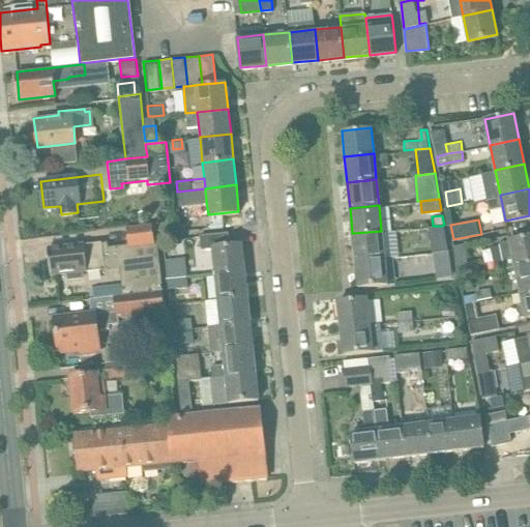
[(108,240),(101,240),(48,246),(51,273),(122,265),(124,283),(94,286),(95,295),(162,288),(156,242),(154,242),(152,223),(126,226),(128,243),(109,245),(108,240)]
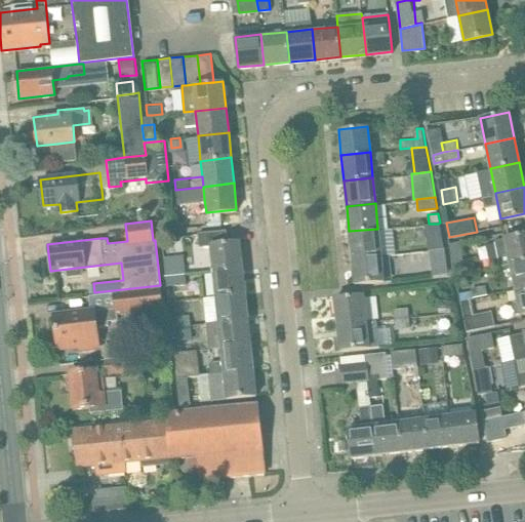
[(428,225),(429,248),(439,247),(438,224),(429,224),(428,225)]
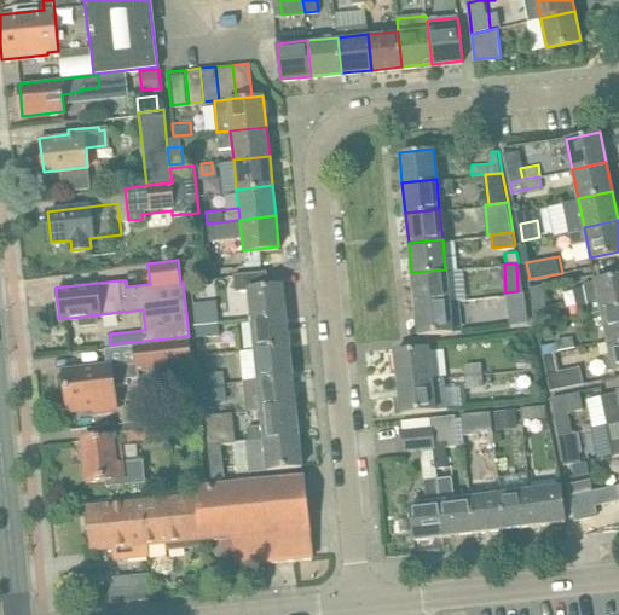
[(266,270),(243,272),(235,273),(236,293),(248,291),(252,318),(285,314),(283,284),(268,285),(266,270)]
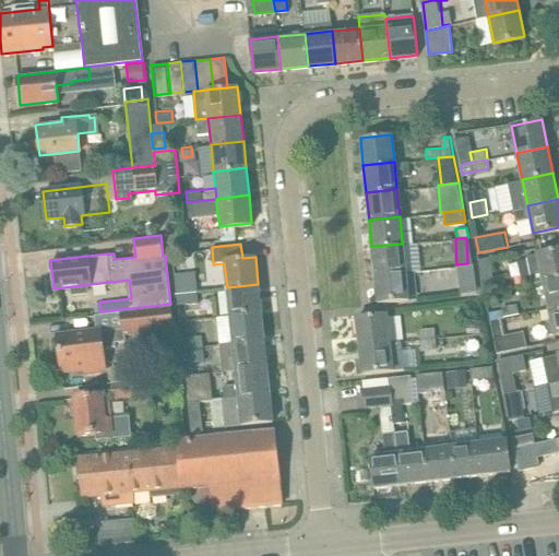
[(402,244),(371,246),(375,273),(405,271),(402,244)]
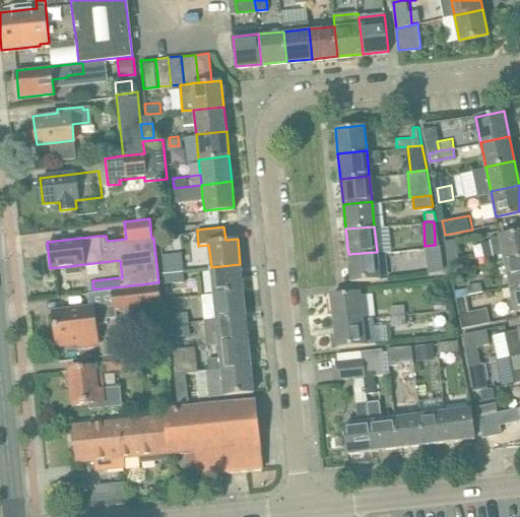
[(519,230),(500,235),(491,237),(496,262),(505,260),(519,257),(519,230)]
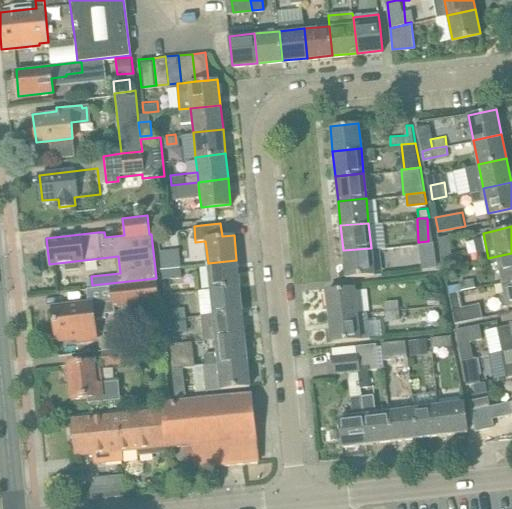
[(447,235),(436,237),(443,268),(453,265),(451,254),(447,235)]
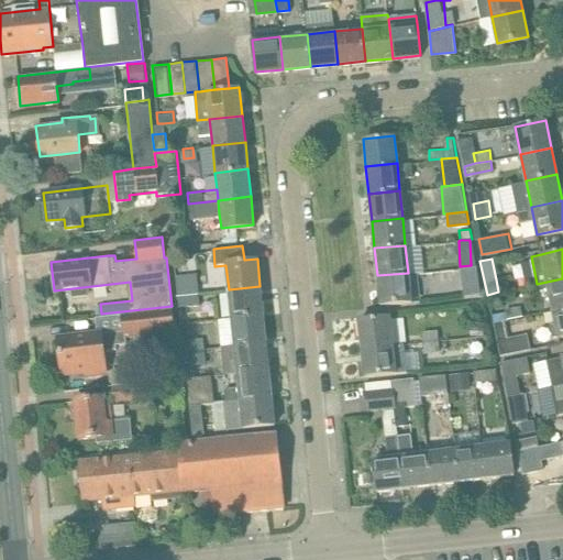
[(440,270),(440,281),(454,280),(454,268),(440,270)]
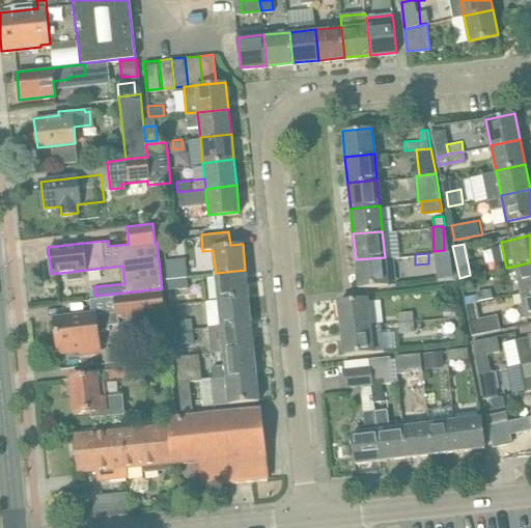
[(387,283),(385,257),(356,259),(359,286),(387,283)]
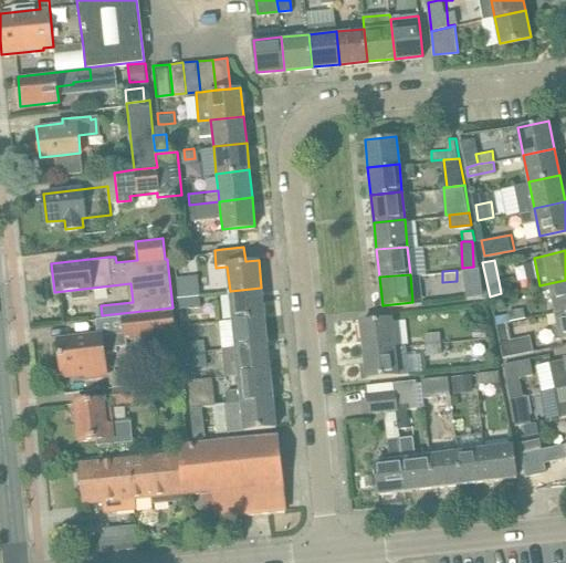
[(179,296),(201,294),(199,277),(177,280),(179,296)]
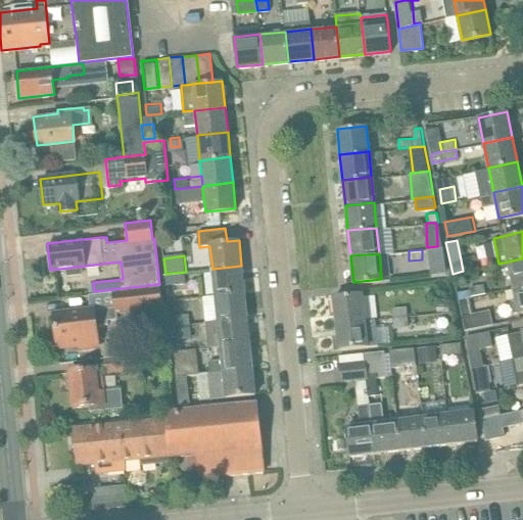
[(522,284),(522,258),(508,262),(514,287),(522,284)]
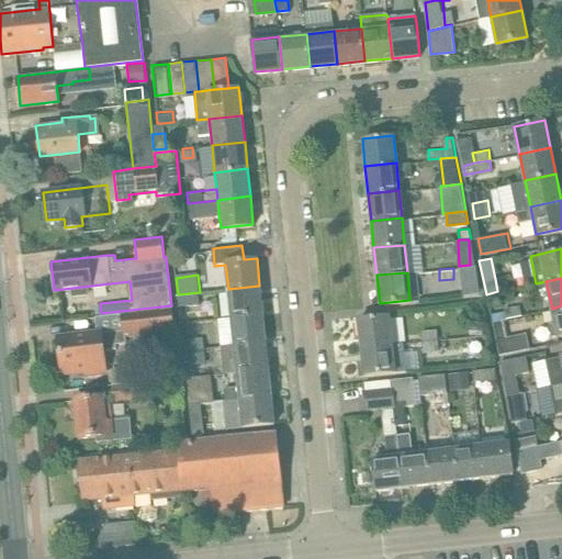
[(478,279),(461,281),(463,295),(480,293),(478,279)]
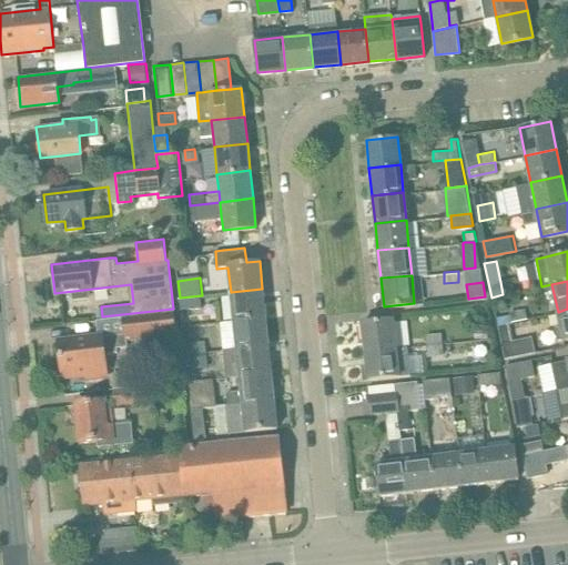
[(262,289),(231,292),(233,320),(265,316),(262,289)]
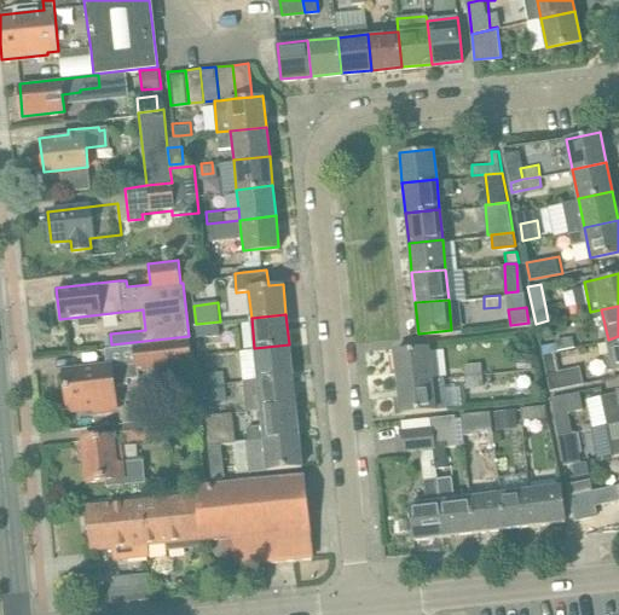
[(221,337),(220,321),(196,324),(197,340),(221,337)]
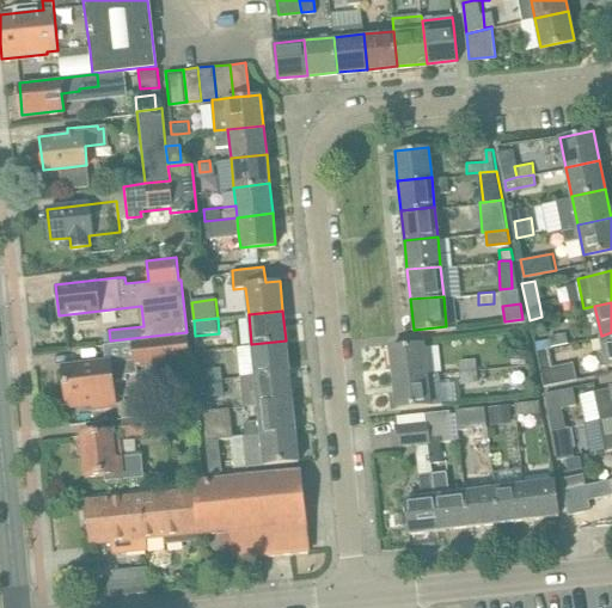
[(537,349),(552,345),(570,342),(568,331),(536,337),(537,349)]
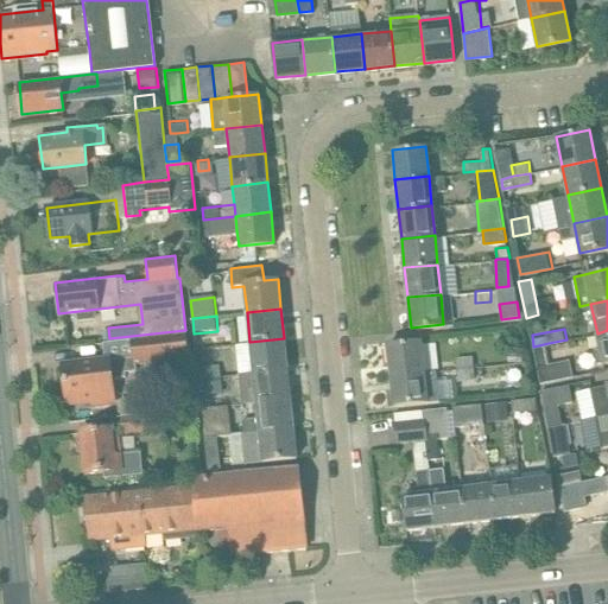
[(607,330),(597,334),(603,362),(607,361),(607,330)]
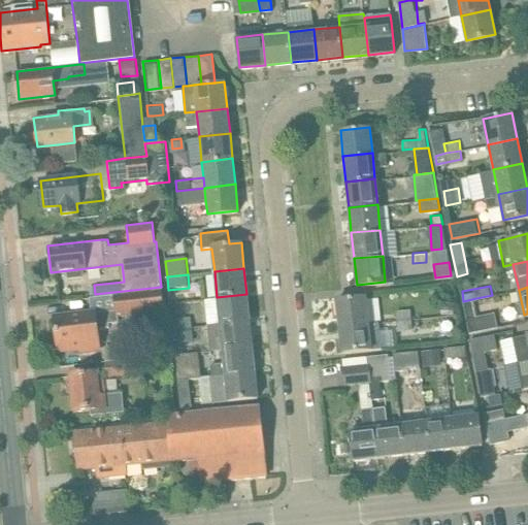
[(130,291),(90,296),(90,297),(116,294),(117,308),(118,317),(119,317),(134,315),(133,307),(149,305),(149,308),(164,306),(162,288),(130,291)]
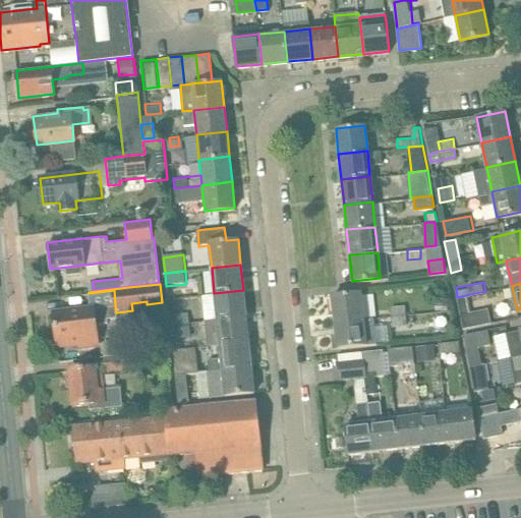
[(246,314),(243,290),(214,293),(217,319),(246,314)]
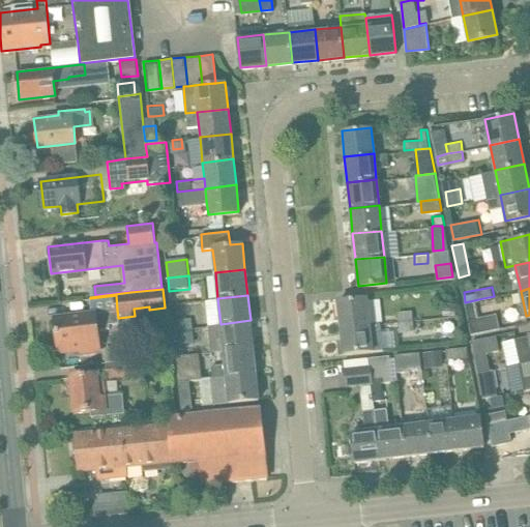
[(341,327),(371,324),(367,297),(337,300),(341,327)]
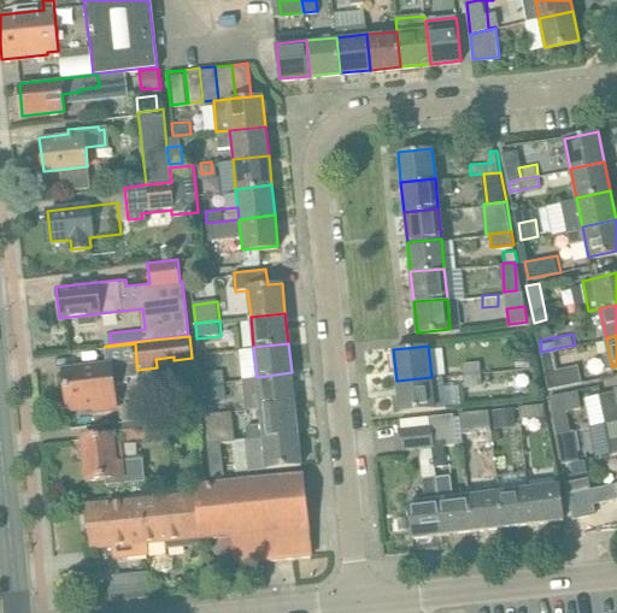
[(560,366),(557,348),(541,352),(548,389),(582,383),(579,363),(560,366)]
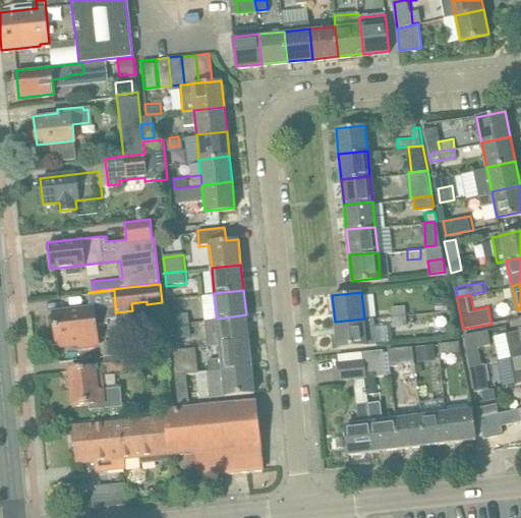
[(58,344),(77,342),(81,341),(82,345),(96,343),(95,340),(99,339),(97,323),(108,322),(108,319),(117,317),(117,312),(116,312),(115,304),(54,311),(58,344)]
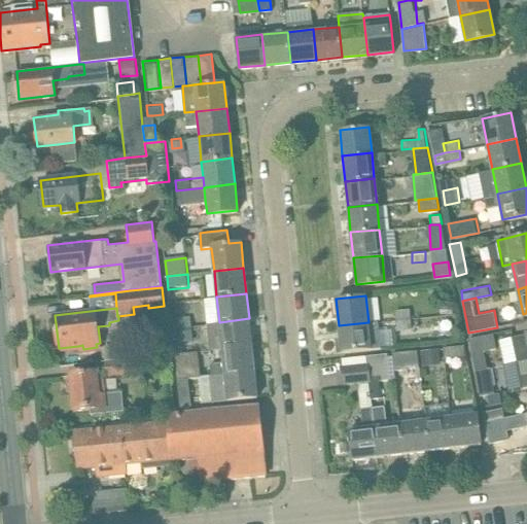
[(409,308),(394,309),(395,319),(410,318),(409,308)]
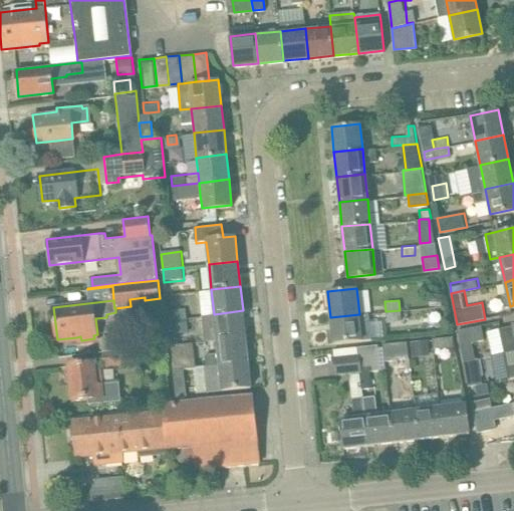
[(186,316),(186,306),(163,308),(163,318),(186,316)]
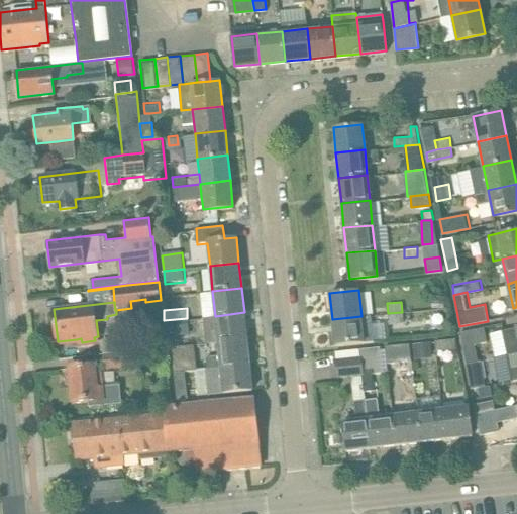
[(244,312),(215,316),(204,317),(207,342),(217,341),(246,337),(244,312)]
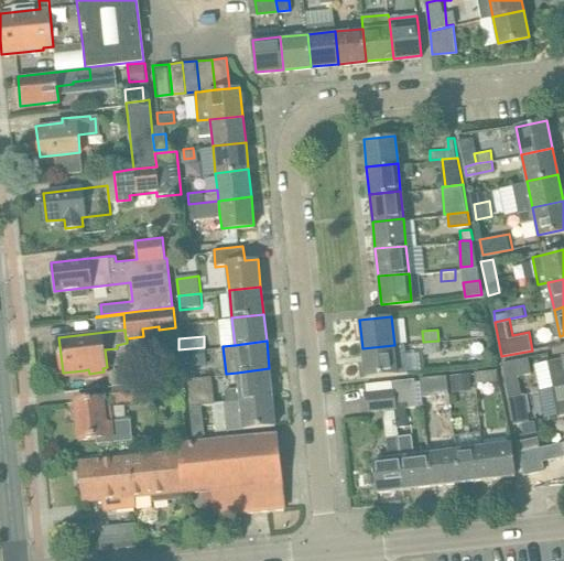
[(438,341),(423,342),(424,353),(440,352),(438,341)]
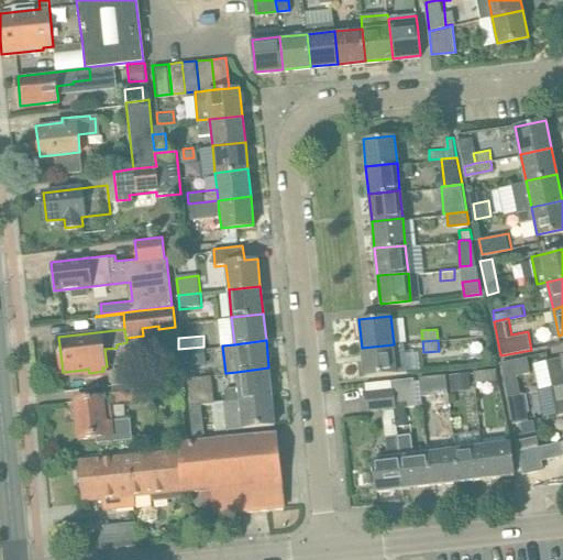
[(396,372),(394,344),(362,348),(364,375),(396,372)]
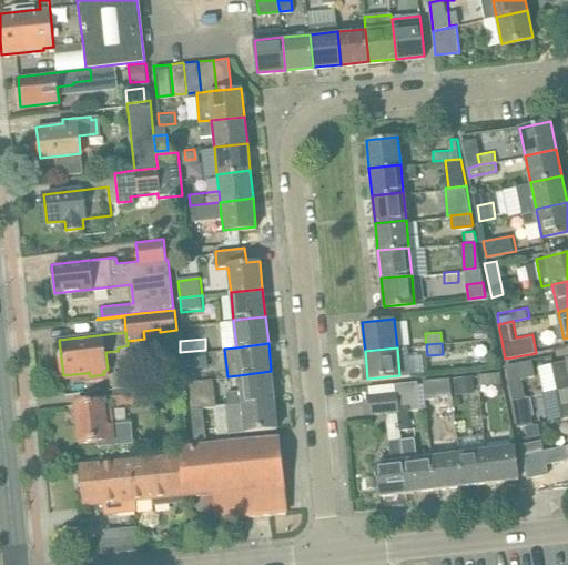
[(195,377),(192,352),(180,354),(182,380),(195,377)]
